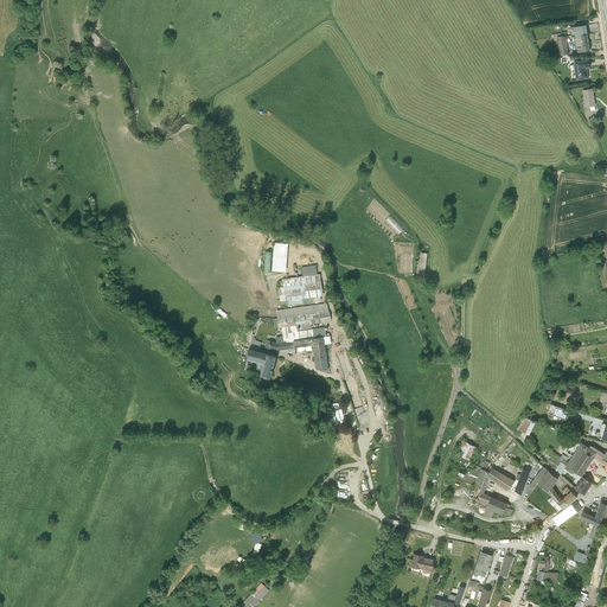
[(586,26),(574,29),(575,37),(587,36),(586,26)]
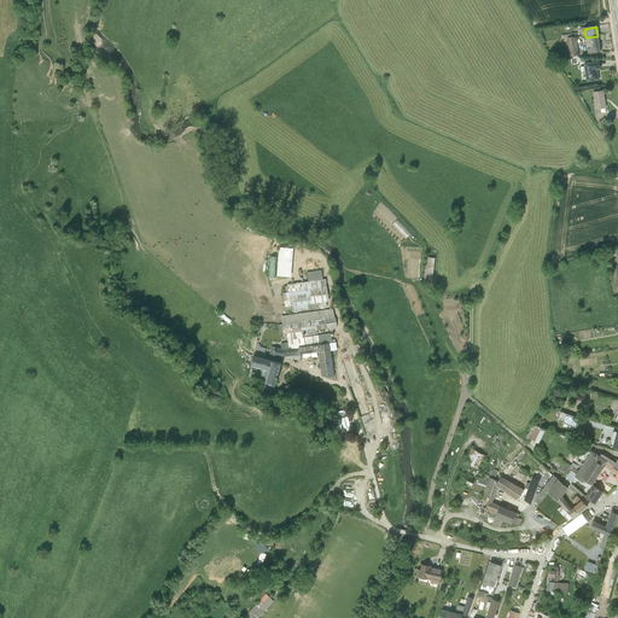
[(570,56),(578,54),(577,36),(569,36),(570,56)]
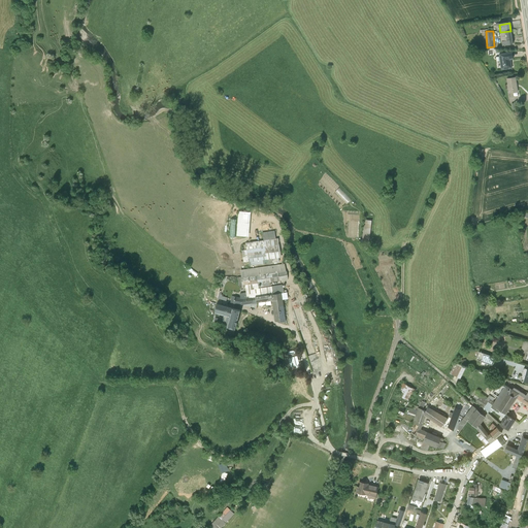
[(512,38),(510,31),(500,32),(501,39),(512,38)]
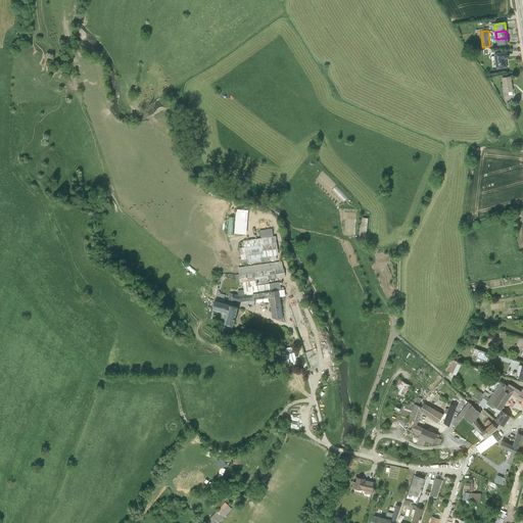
[(493,54),(496,70),(507,68),(506,60),(508,59),(507,52),(493,54)]
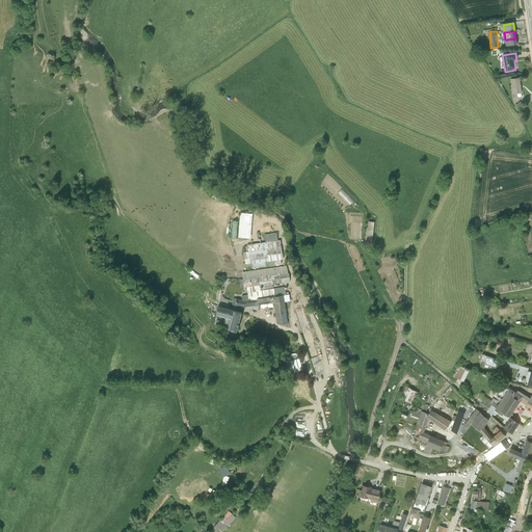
[(510,80),(512,95),(522,94),(520,78),(510,80)]
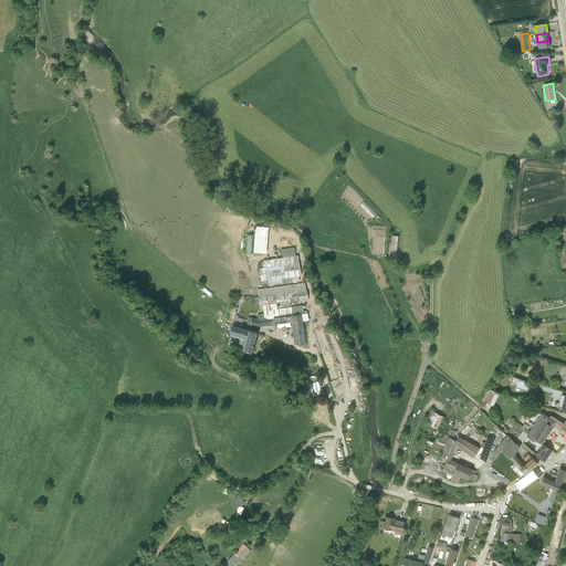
[(270,227),(257,226),(254,252),(266,254),(270,227)]
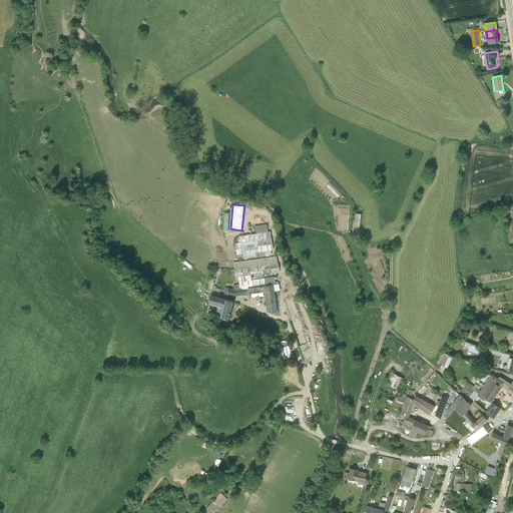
[(341,213),(340,229),(349,230),(349,213),(341,213)]
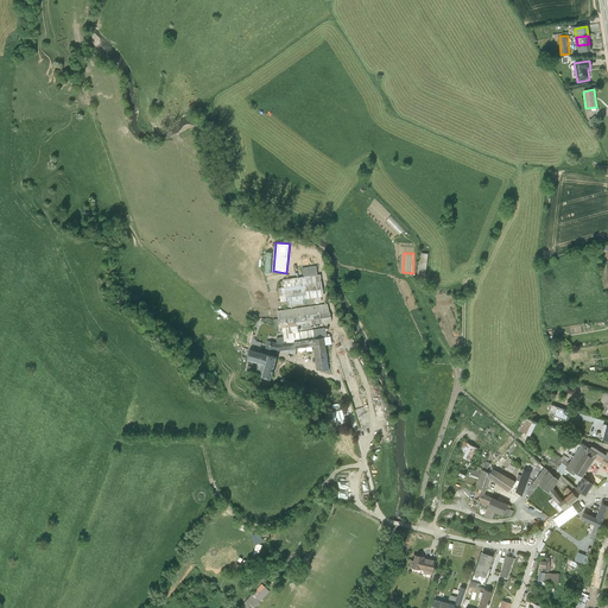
[(302,267),(305,284),(320,282),(317,265),(302,267)]
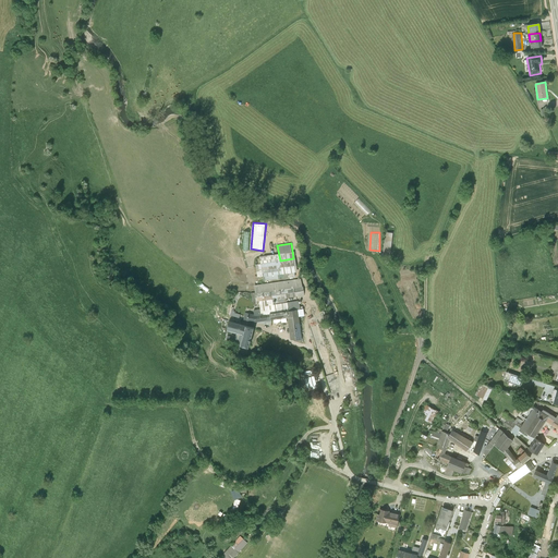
[(280,261),(261,264),(263,277),(295,273),(293,258),(280,261)]
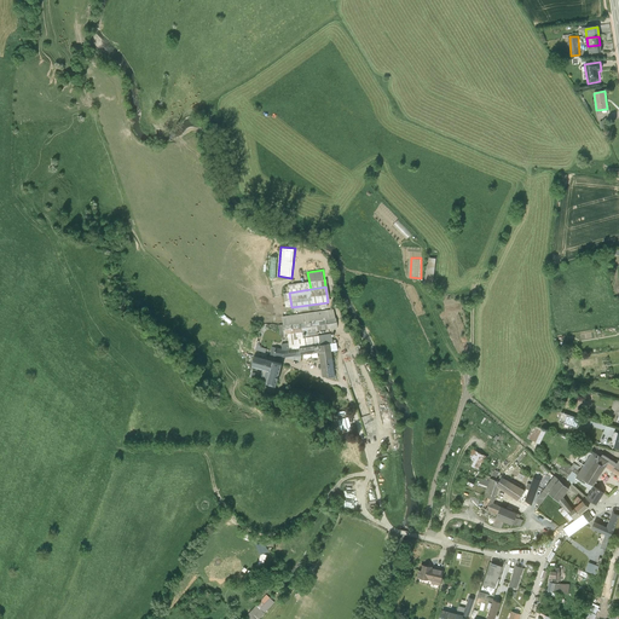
[(295,350),(295,357),(302,356),(308,354),(310,354),(319,353),(322,379),(335,377),(331,352),(336,351),(335,343),(333,343),(330,334),(304,339),(302,334),(337,328),(333,310),(324,311),(296,316),(284,317),(285,324),(282,324),(282,325),(278,325),(279,336),(287,335),(288,343),(281,345),(281,350),(283,351),(295,350)]
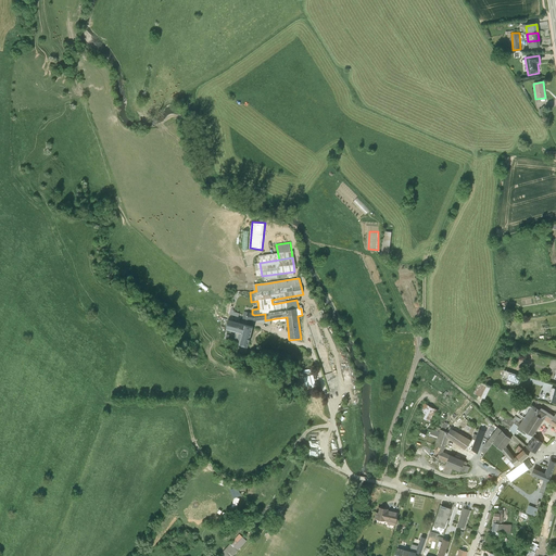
[(247,313),(245,320),(253,321),(265,320),(265,314),(254,315),(252,314),(247,313)]
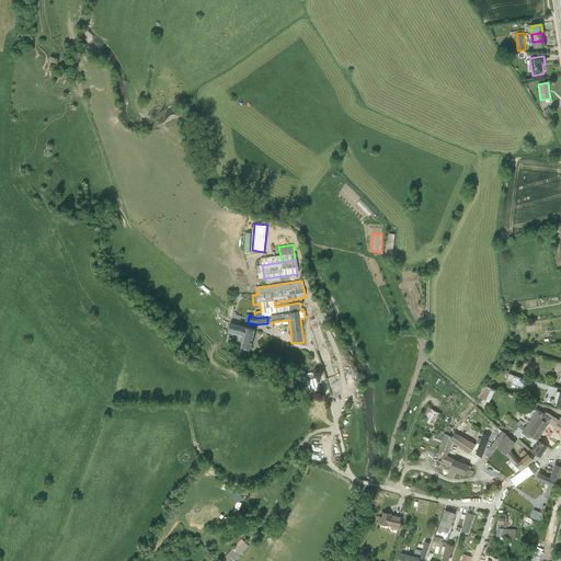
[(242,348),(250,351),(255,331),(229,323),(228,333),(237,335),(243,338),(241,348),(242,348)]
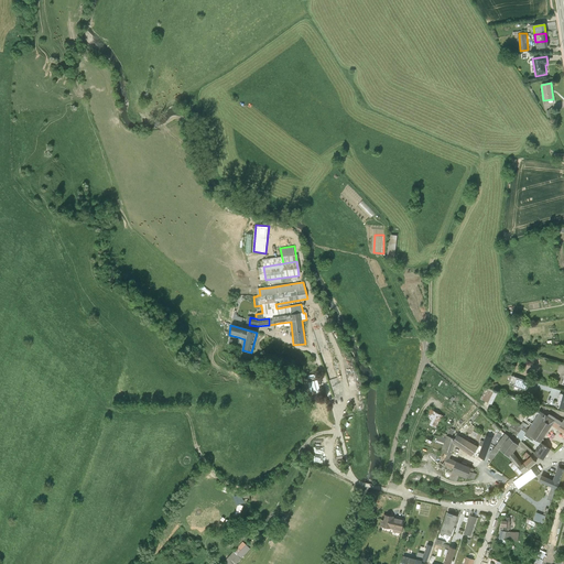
[(531,382),(512,376),(509,383),(525,390),(528,384),(530,386),(531,382)]
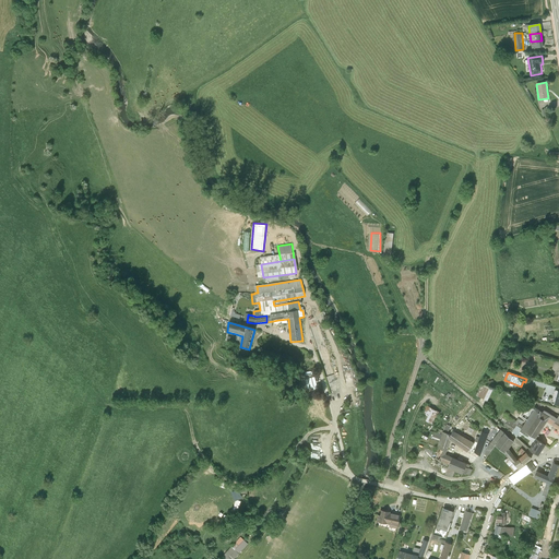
[(484,384),(477,396),(487,401),(494,388),(484,384)]
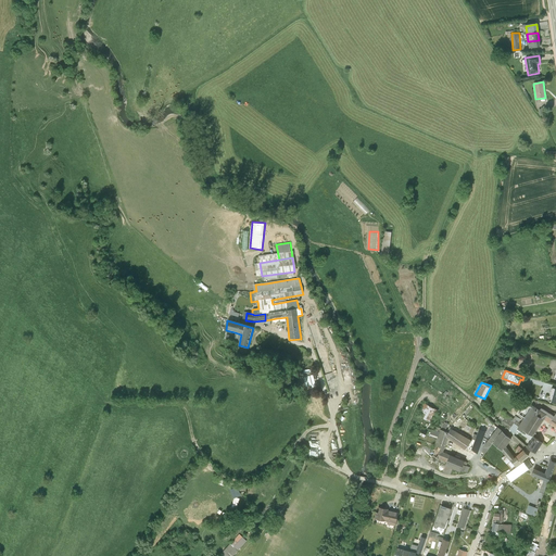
[(425,412),(422,417),(432,421),(438,408),(425,402),(420,411),(425,412)]
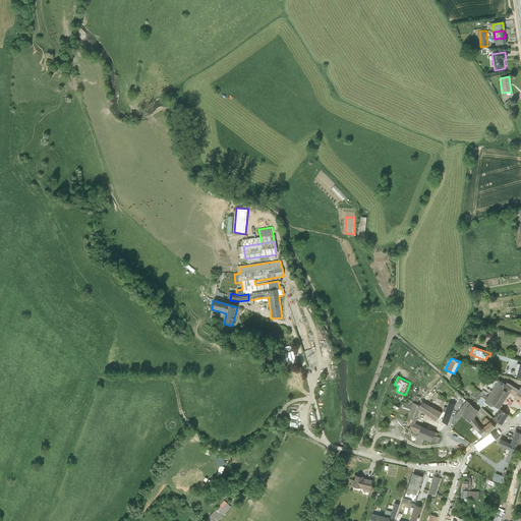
[(486,388),(491,391),(495,386),(497,382),(491,379),(486,388)]
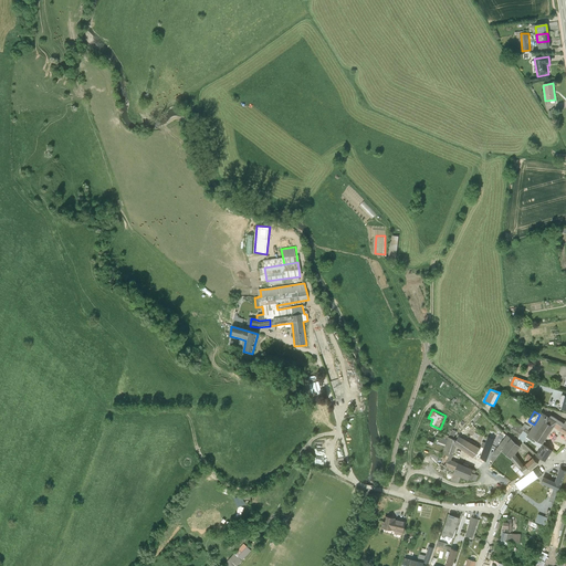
[(527,435),(536,440),(542,444),(553,427),(556,422),(549,417),(542,412),(540,415),(537,419),(534,425),(532,428),(530,430),(527,435)]
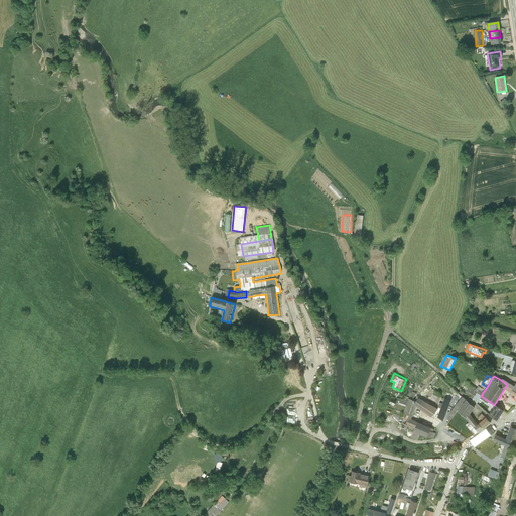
[(507,385),(504,389),(510,393),(511,393),(515,397),(515,396),(515,383),(514,386),(502,379),(501,380),(507,385)]
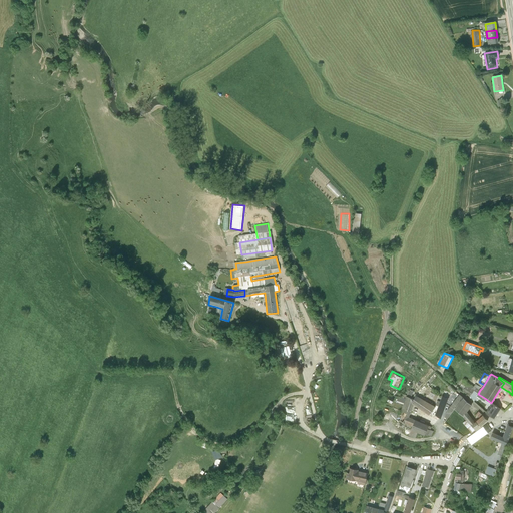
[(463,390),(468,383),(463,380),(459,388),(463,390)]
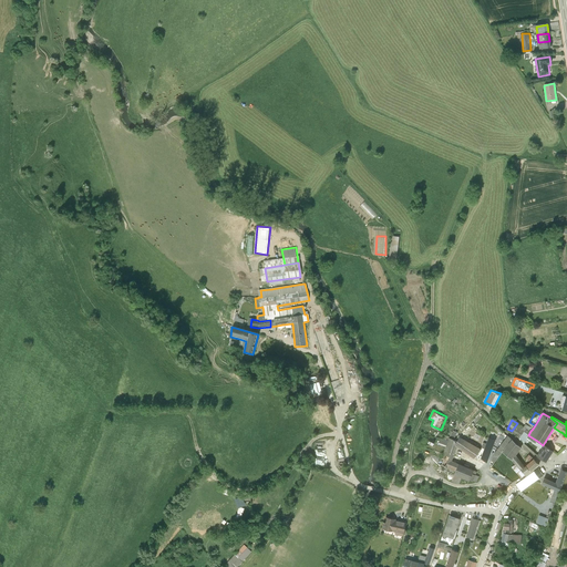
[(517,423),(512,431),(525,443),(527,439),(535,443),(537,441),(528,435),(531,431),(524,426),(517,423)]
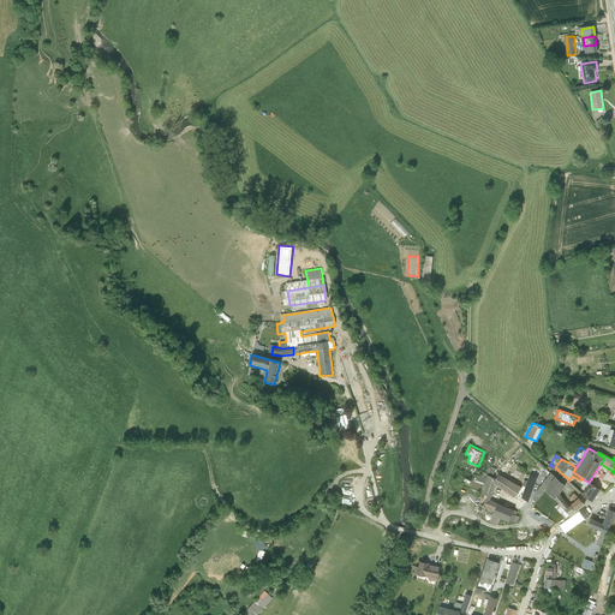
[(484,483),(487,476),(488,473),(479,471),(476,481),(484,483)]
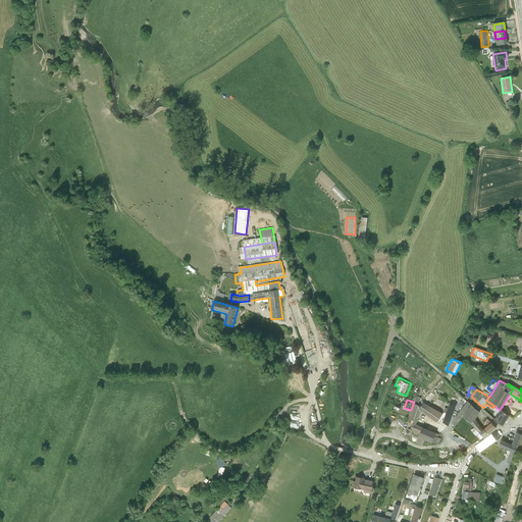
[(419,410),(420,411),(436,422),(442,414),(429,406),(423,402),(421,406),(419,410)]
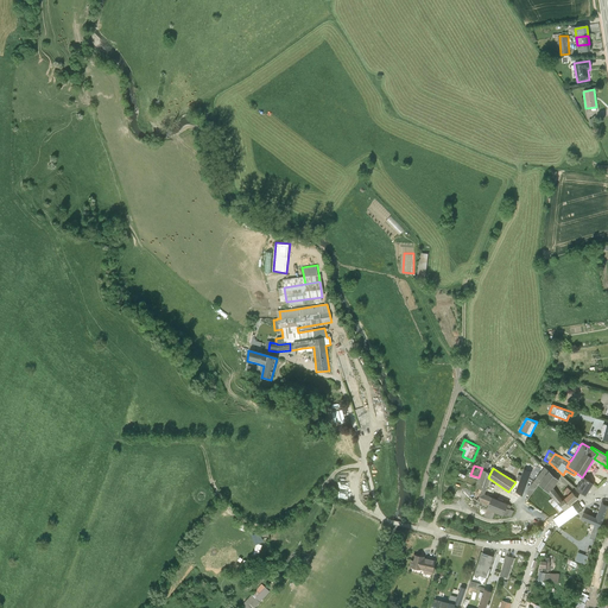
[(530,486),(534,488),(536,489),(539,485),(538,485),(540,482),(549,472),(544,468),(540,473),(533,481),(530,486)]
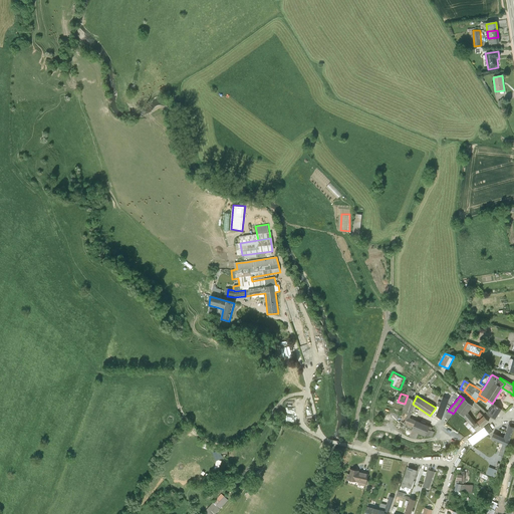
[(441,402),(439,407),(445,409),(449,399),(443,397),(441,402)]
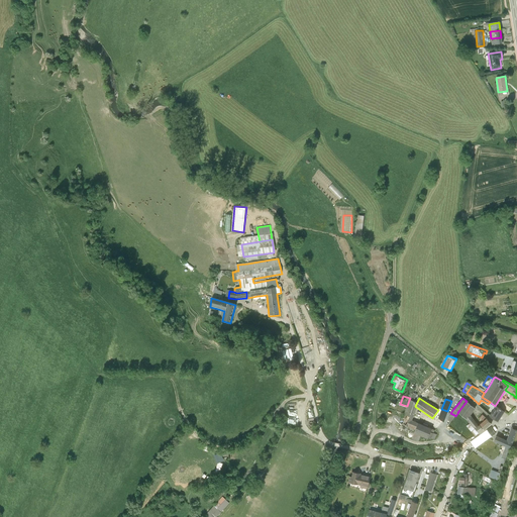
[(409,400),(407,406),(404,413),(413,417),(414,414),(416,407),(415,406),(417,402),(409,400)]
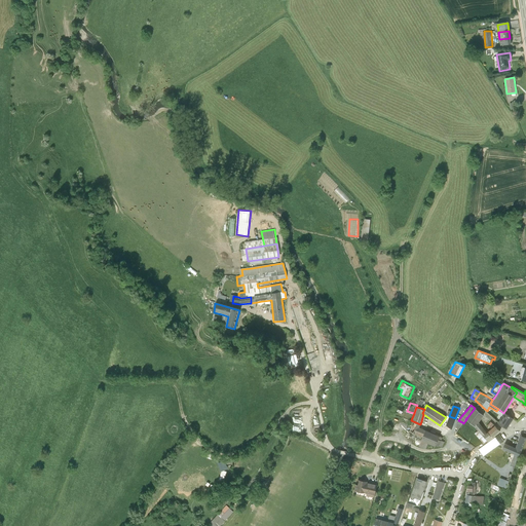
[(465,419),(466,419),(475,426),(478,430),(481,435),(482,435),(483,436),(487,433),(479,422),(484,416),(475,408),(467,417),(465,419)]
